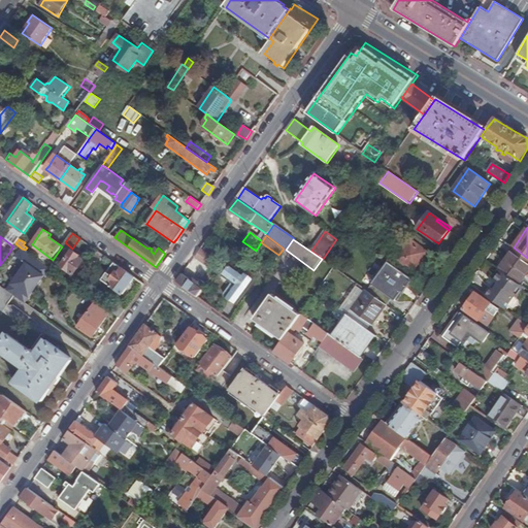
[(527,258),(514,248),(501,239),(495,249),(508,258),(500,270),(501,270),(519,284),(527,270),(527,258)]
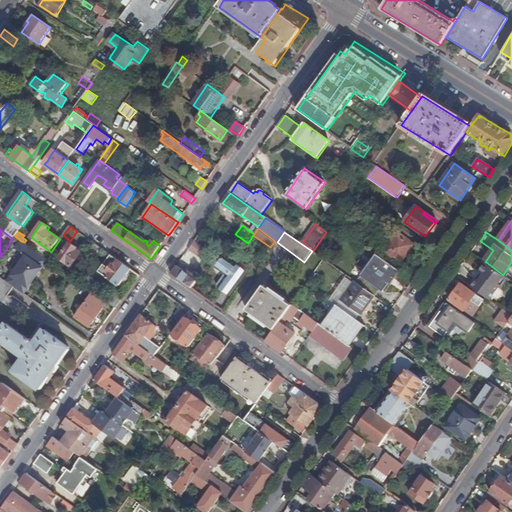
[(385,252),(401,263),(415,244),(399,233),(385,252)]
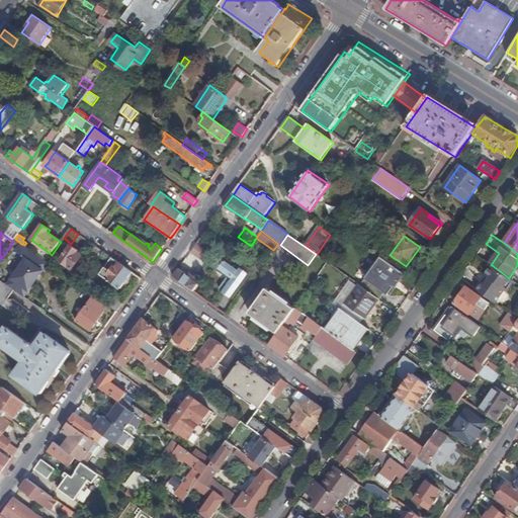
[(218,253),(200,240),(191,252),(208,266),(218,253)]
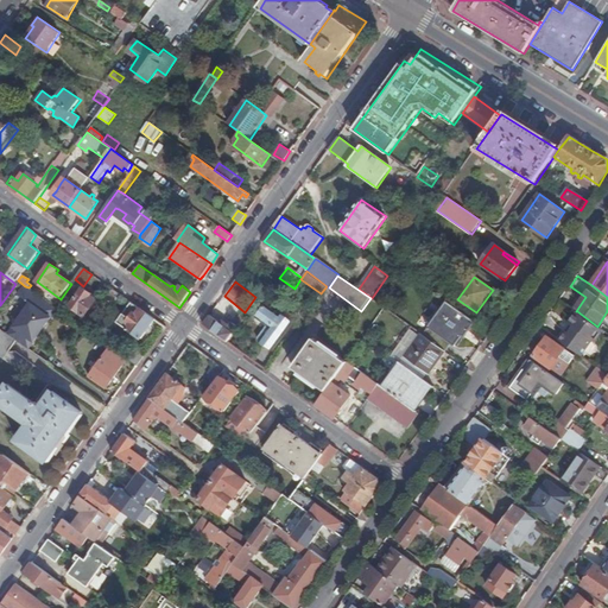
[(35,342),(58,309),(56,306),(29,287),(25,286),(19,295),(31,303),(14,328),(35,342)]
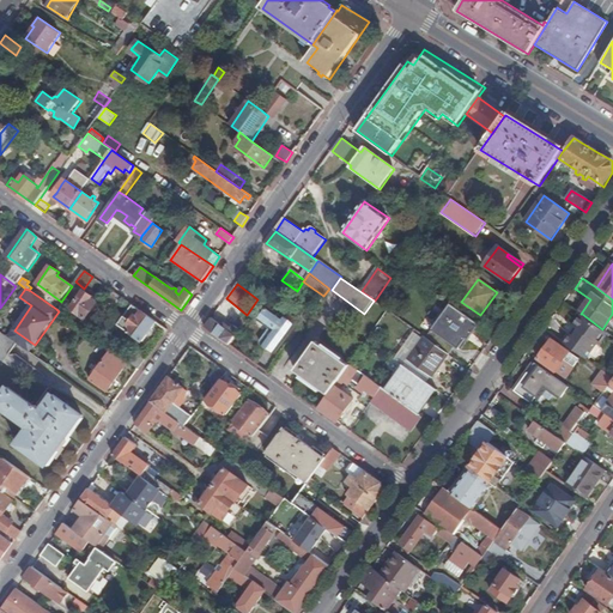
[(92,322),(102,308),(102,307),(91,299),(93,297),(84,291),(72,308),(92,322)]
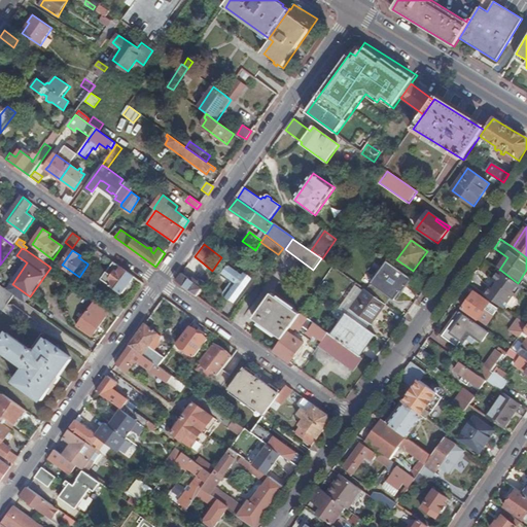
[(96,271),(106,256),(98,250),(88,264),(88,265),(96,271)]
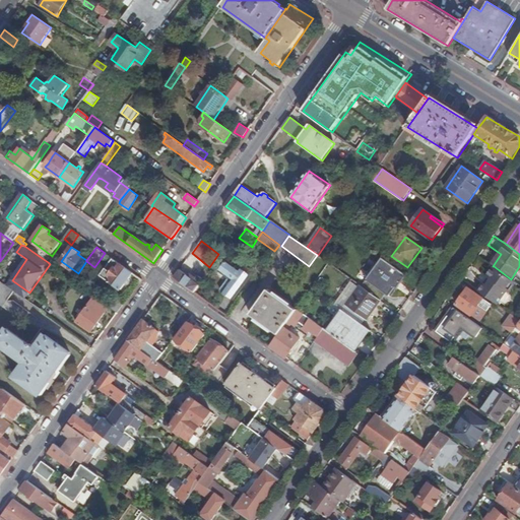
[(121,289),(133,273),(113,259),(101,275),(121,289)]
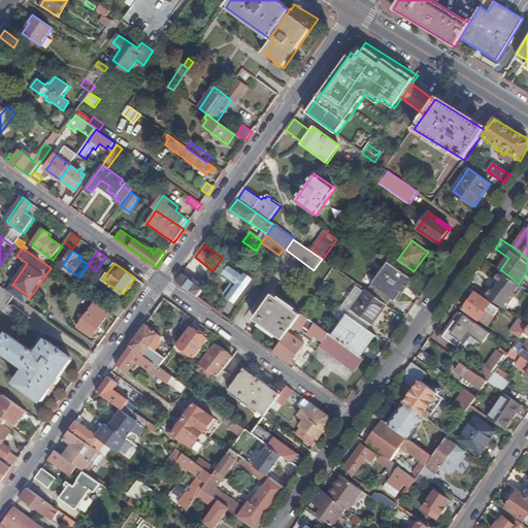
[(233,282),(240,271),(231,264),(224,274),(233,282)]
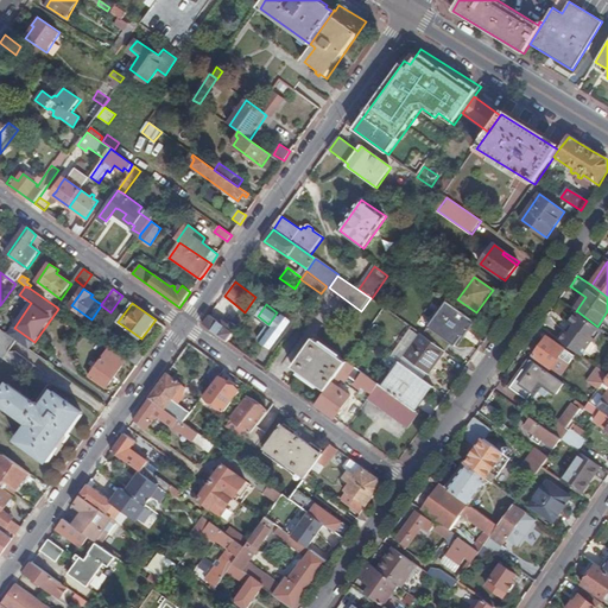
[(285,309),(280,315),(292,323),(297,317),(285,309)]
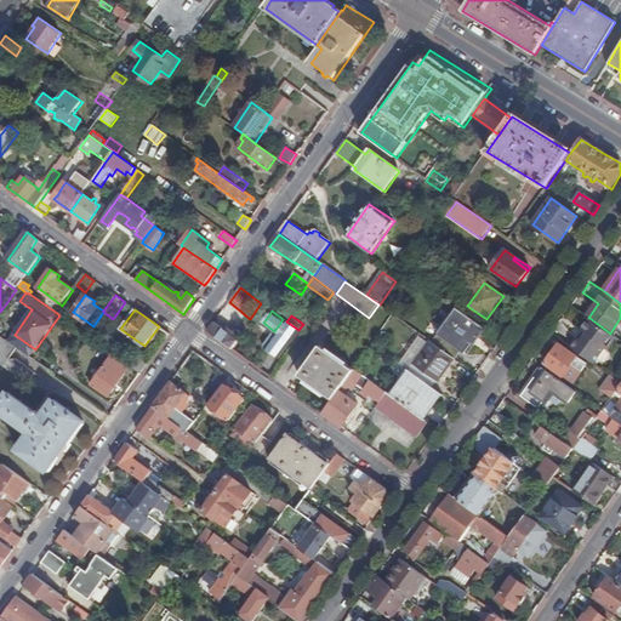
[(461,354),(478,331),(459,317),(442,340),(461,354)]
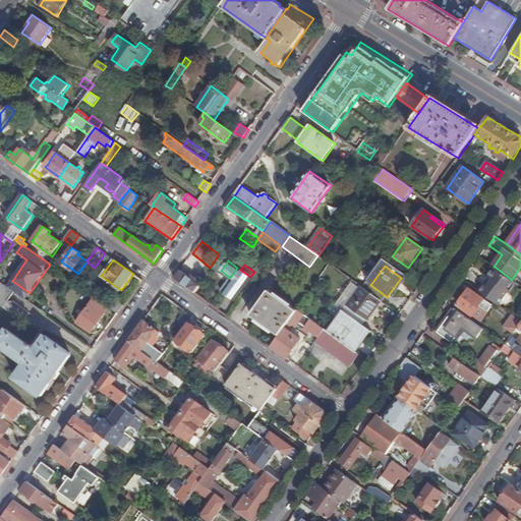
[(512,280),(495,267),(487,277),(489,278),(491,280),(487,285),(485,284),(480,291),(500,305),(509,292),(510,293),(517,283),(512,280)]
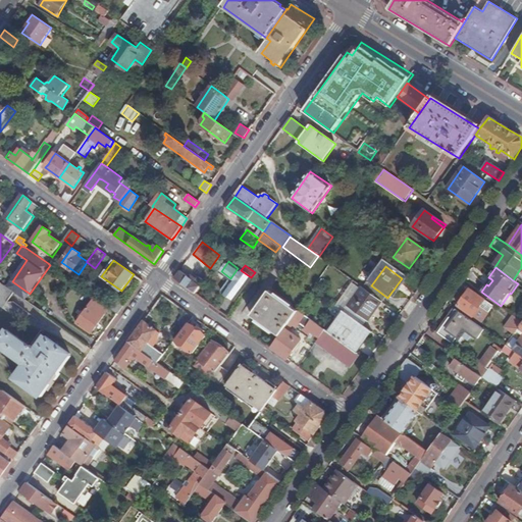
[(241,270),(238,268),(230,278),(222,291),(235,301),(251,277),(241,270)]
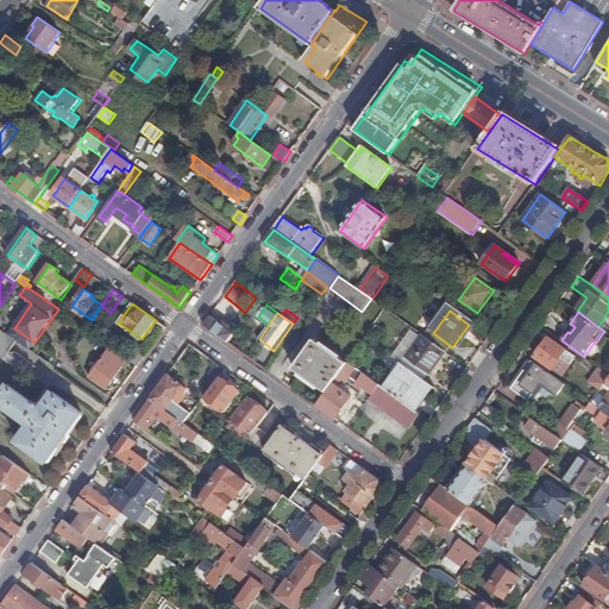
[(231,332),(211,316),(203,326),(228,344),(237,332),(233,330),(231,332)]
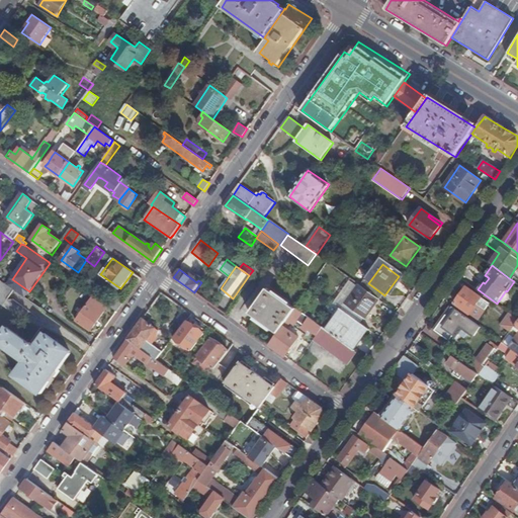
[(7,285),(24,297),(29,291),(12,279),(7,285)]
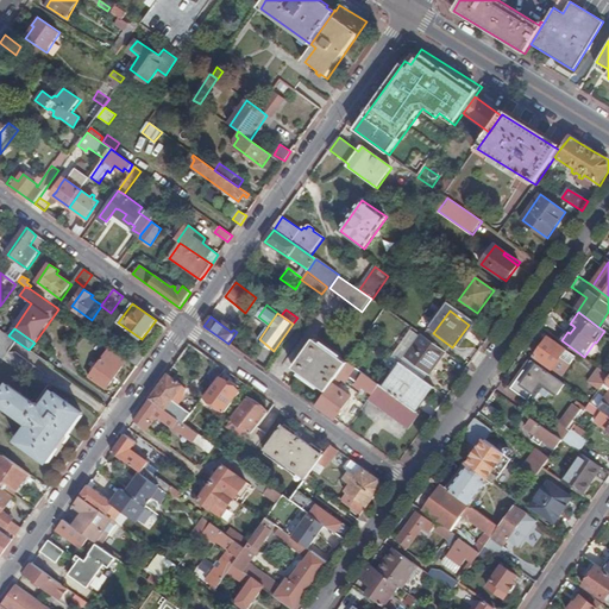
[(429,376),(446,352),(422,334),(406,358),(429,376)]
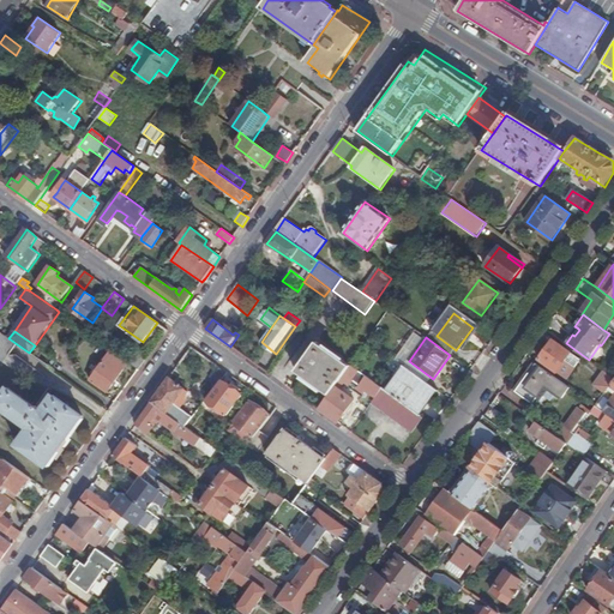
[(567,379),(576,367),(566,360),(571,353),(554,341),(540,360),(567,379)]
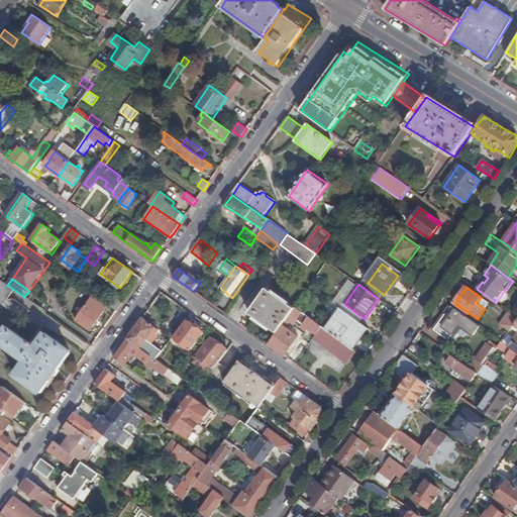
[(249,313),(278,333),(295,309),(268,289),(249,313)]
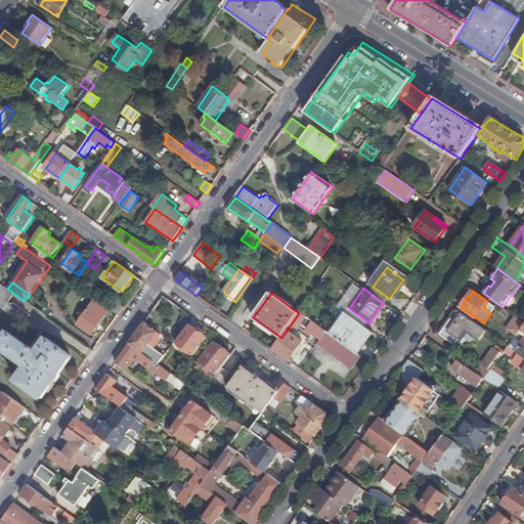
[(119,315),(128,302),(123,298),(119,298),(114,304),(111,303),(107,306),(111,309),(119,315)]
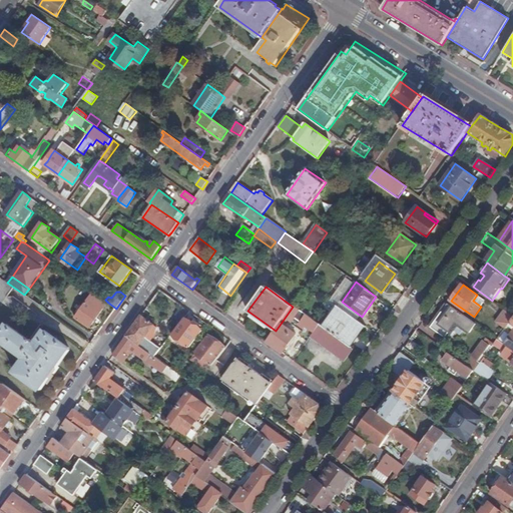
[(108,303),(105,300),(94,293),(76,318),(90,328),(108,303)]
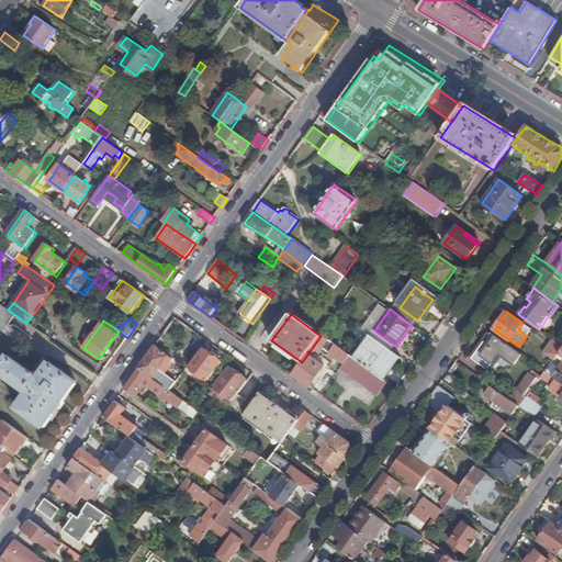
[(518,329),(527,336),(532,329),(523,323),(518,329)]
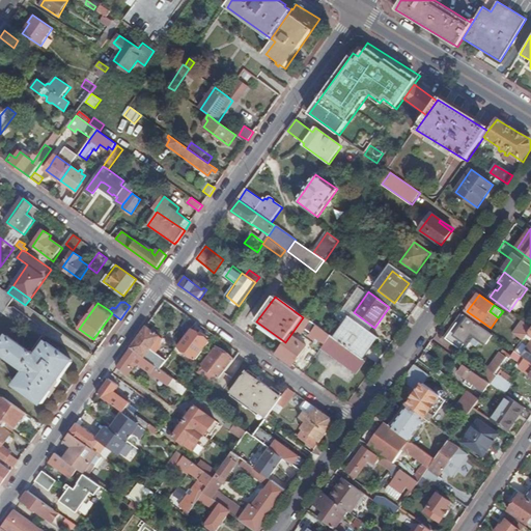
[(285,342),(276,354),(292,366),(307,345),(295,336),(299,331),(302,333),(309,324),(316,329),(312,334),(326,344),(323,350),(357,374),(366,361),(361,357),(335,339),(304,316),(303,317),(285,342)]
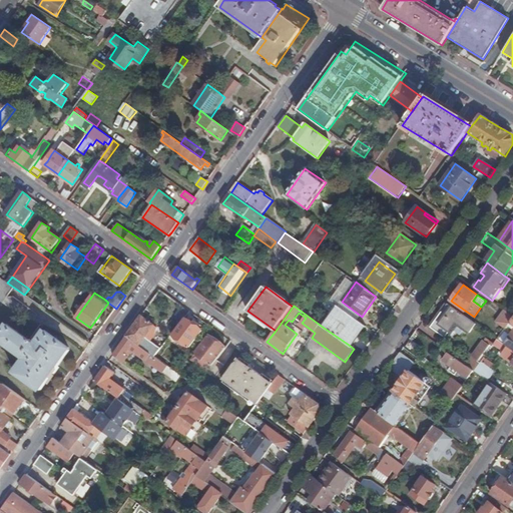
[(477,324),(453,307),(446,315),(443,312),(432,328),(460,348),(477,324)]
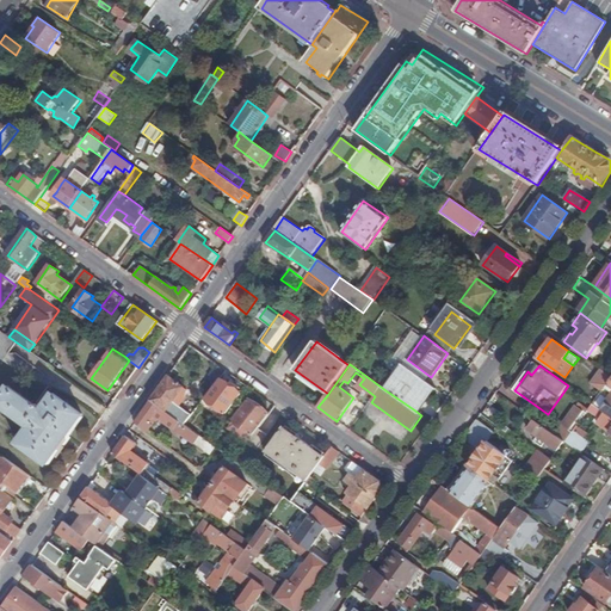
[(221,378),(227,371),(218,366),(210,380),(216,384),(221,378)]
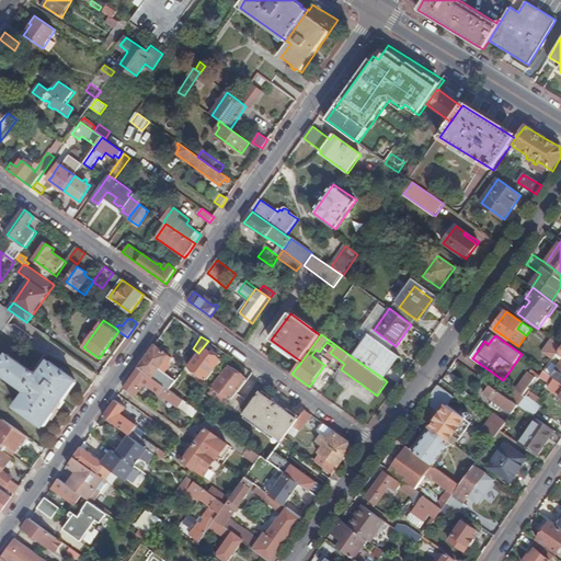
[(354,358),(381,377),(398,355),(371,336),(354,358)]
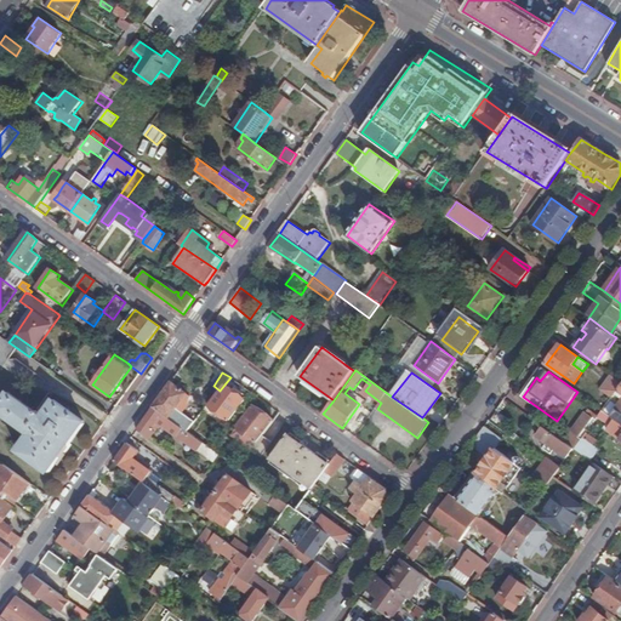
[(186,393),(171,382),(154,408),(169,419),(175,411),(178,414),(191,398),(186,394),(186,393)]
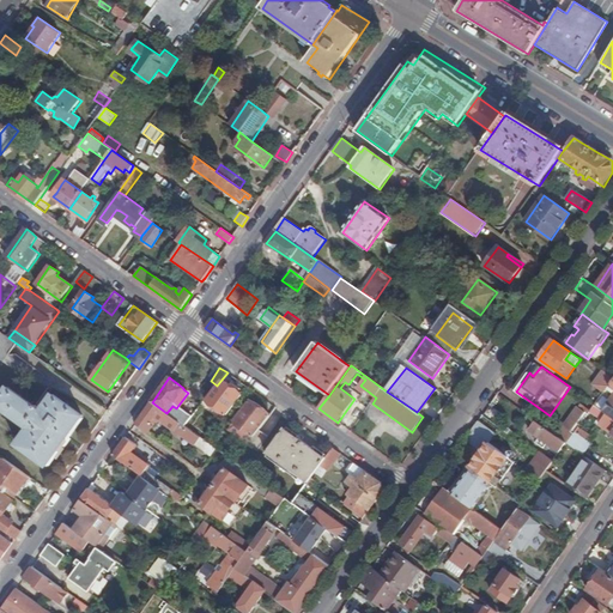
[(228,416),(242,395),(222,380),(217,386),(207,400),(228,416)]
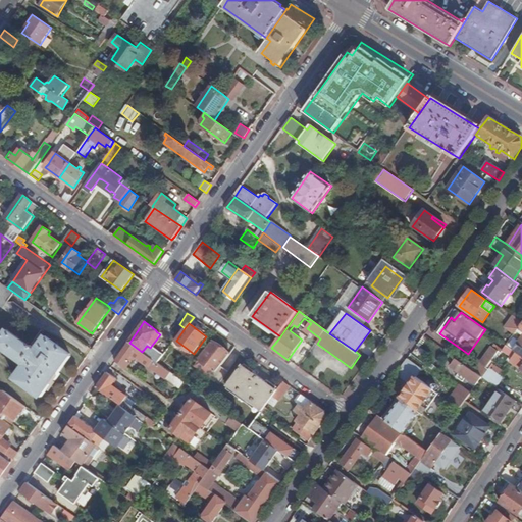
[(521,323),(518,328),(507,345),(506,346),(521,356),(521,323)]
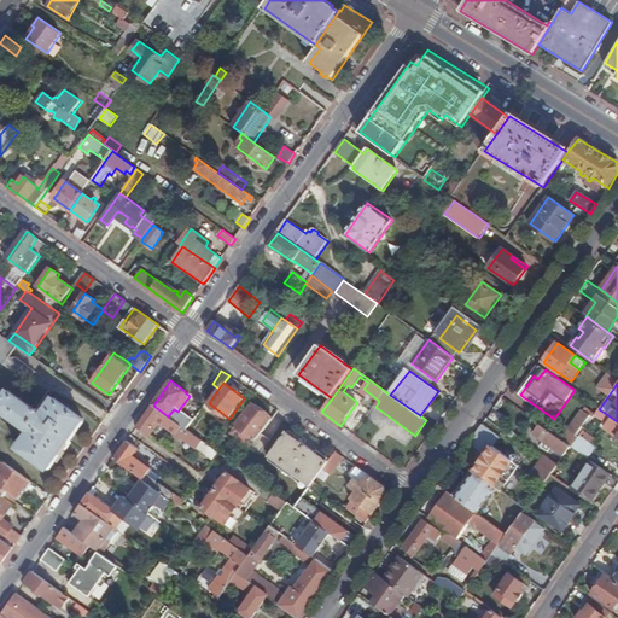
[(48,470),(83,419),(54,398),(41,415),(9,391),(0,403),(0,409),(30,432),(18,448),(48,470)]
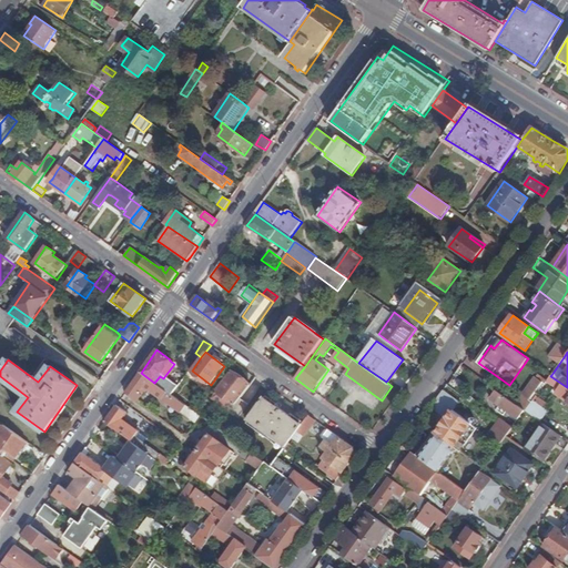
[(231,411),(250,385),(232,371),(216,391),(217,393),(214,397),(231,411)]
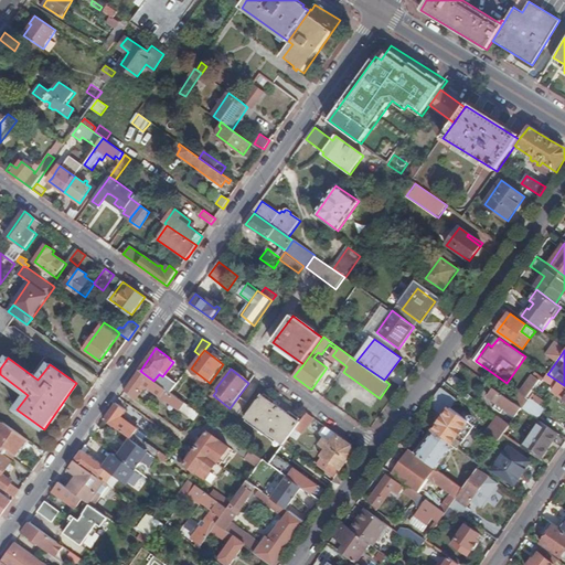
[(180,411),(185,403),(172,394),(153,381),(140,371),(134,380),(129,385),(141,394),(146,386),(180,411)]
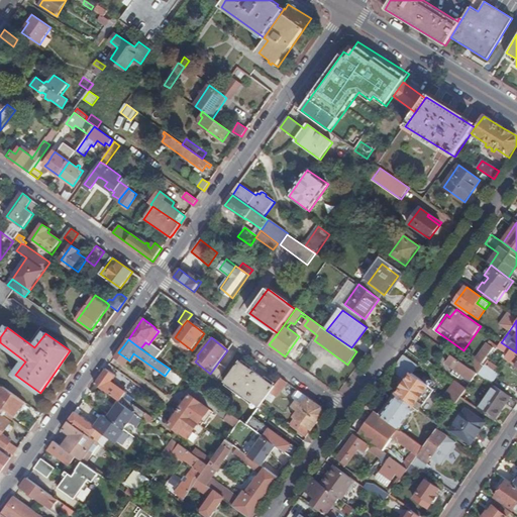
[(475,368),(478,371),(497,344),(491,339),(475,362),(478,365),(475,368)]
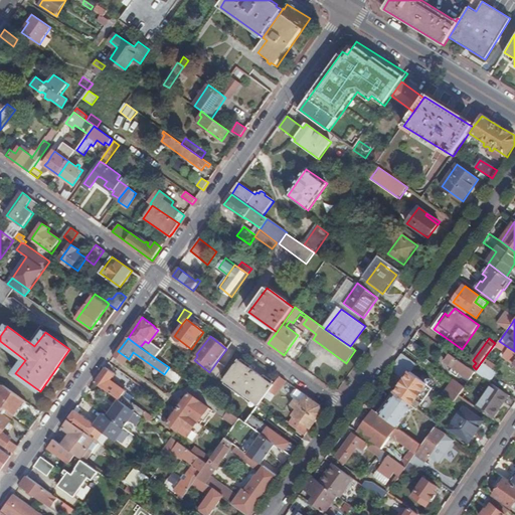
[(514,363),(514,351),(499,341),(496,346),(514,358),(514,363),(514,364),(514,363)]
